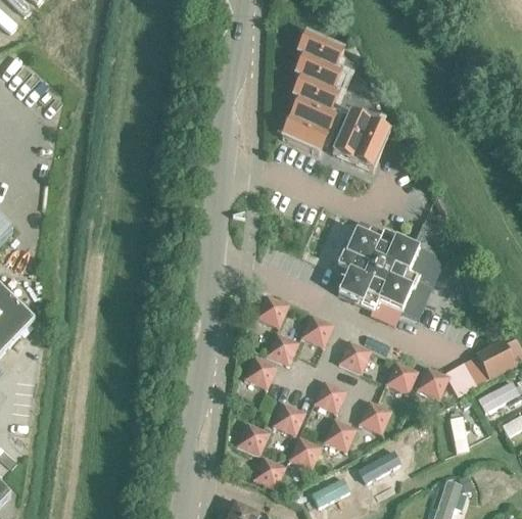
[(298,101),(281,139),(319,155),(337,114),(331,111),(339,92),(333,90),(342,71),(336,67),(344,50),(306,33),(297,55),(303,57),(295,77),(301,80),(292,98),(298,101)]
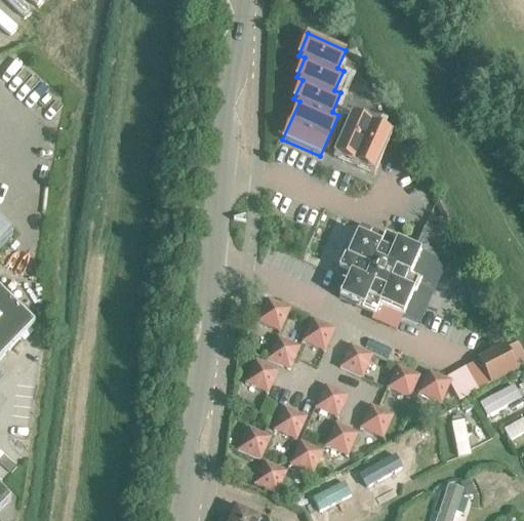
[(357,44),(349,49),(355,61),(363,55),(357,44)]
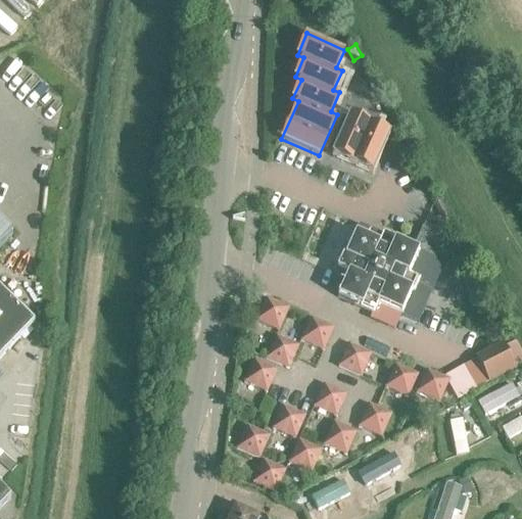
[(349,116),(331,155),(373,175),(390,136),(349,116)]
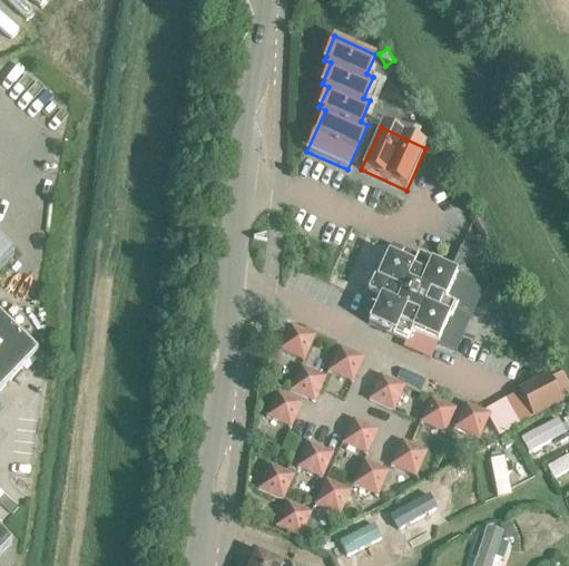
[(0,238),(0,266),(15,252),(0,238)]
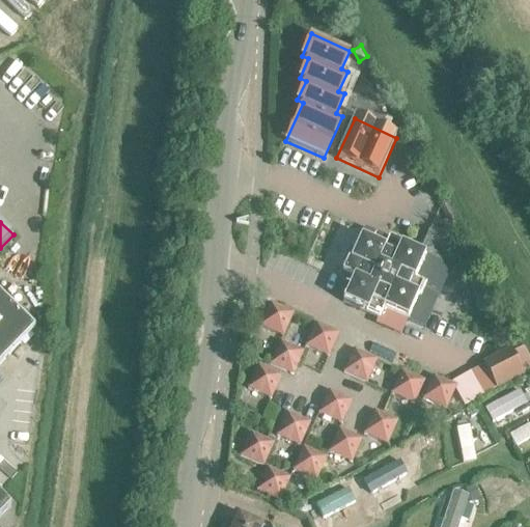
[(354,276),(343,300),(379,315),(377,321),(401,331),(407,317),(425,326),(435,305),(451,266),(443,261),(453,239),(430,227),(419,251),(365,227),(345,273),(354,276)]
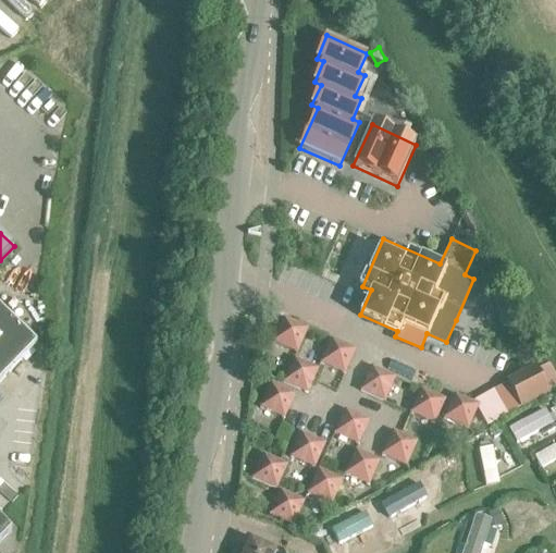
[(0,379),(37,342),(0,306),(0,379)]
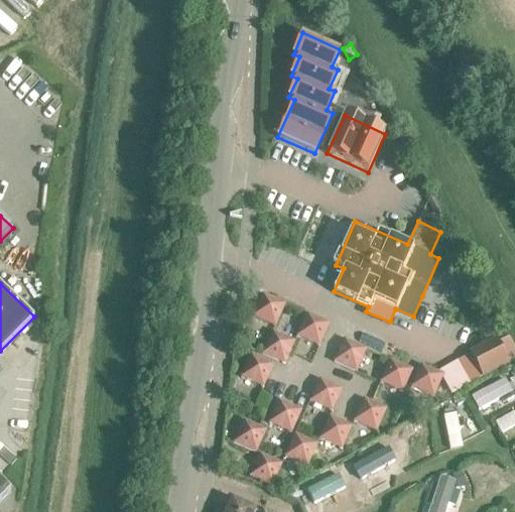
[(252,314),(274,325),(284,302),(262,293),(252,314)]
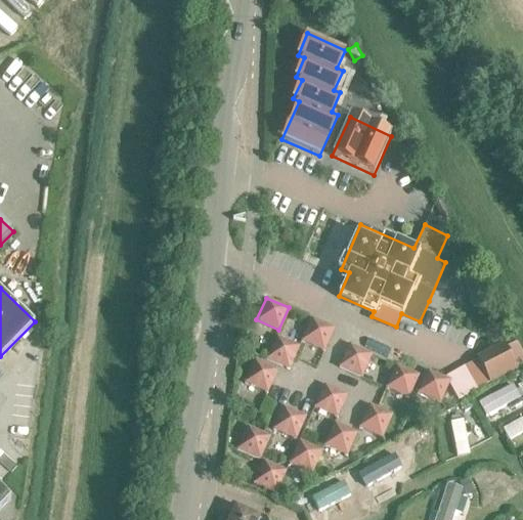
[(300,339),(323,349),(330,335),(333,327),(310,317),(300,339)]
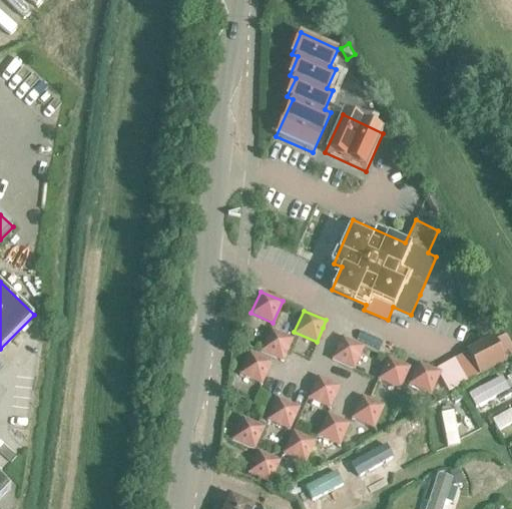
[(261,350),(282,359),(292,337),(271,328),(261,350)]
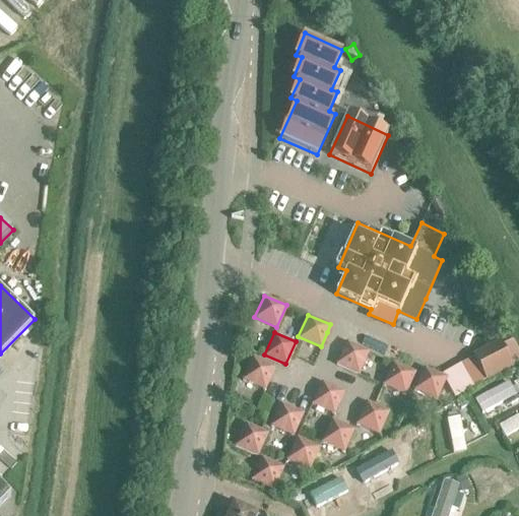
[(336,363),(359,373),(369,351),(345,340),(336,363)]
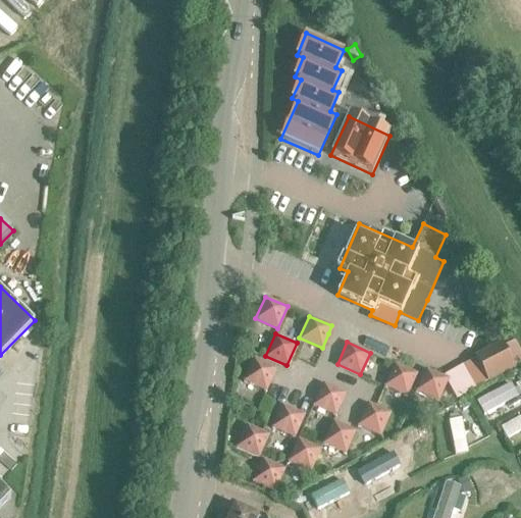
[(476,356),(489,379),(515,367),(502,343),(492,348),(476,356)]
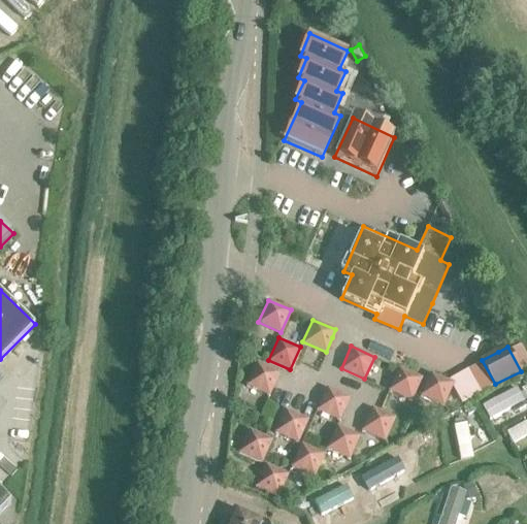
[(482,360),(468,368),(482,391),(495,384),(482,360)]
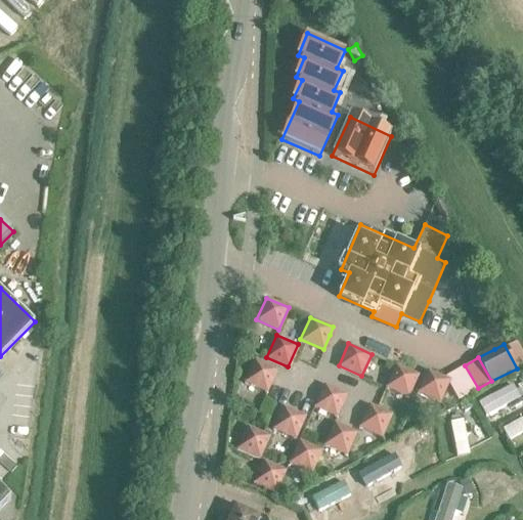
[(245,381),(266,391),(276,369),(254,358),(245,381)]
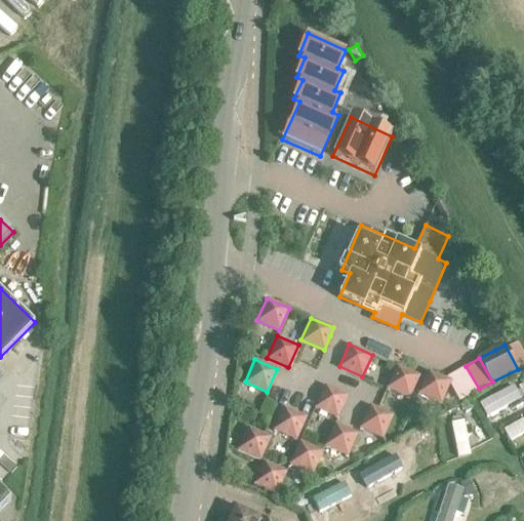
[(386,388),(408,397),(418,374),(396,365),(386,388)]
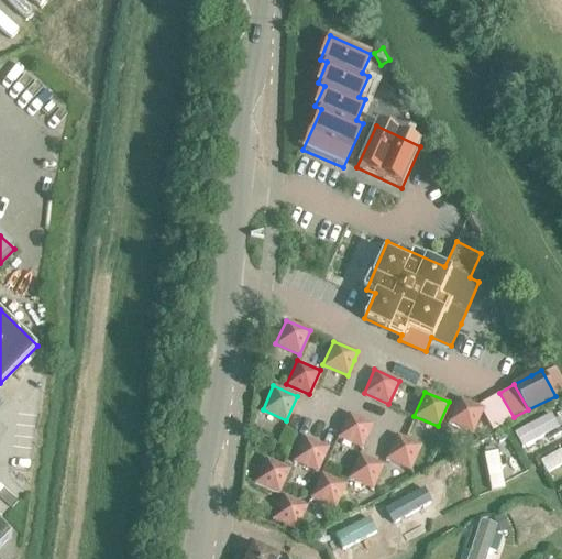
[(449,422),(473,433),(484,408),(460,398),(449,422)]
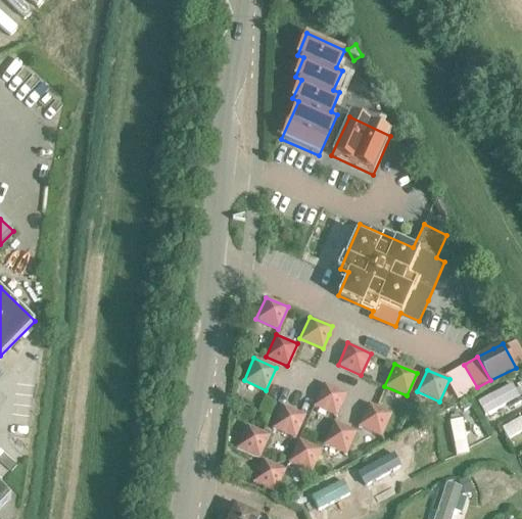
[(511,380),(477,398),(485,412),(487,411),(488,414),(496,410),(494,407),(519,393),(511,380)]
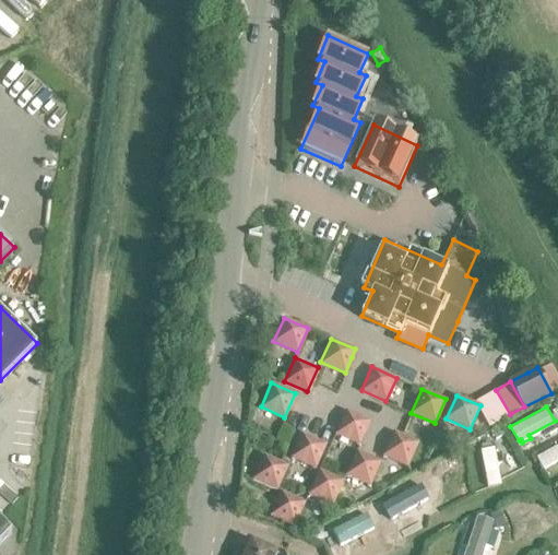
[(334,434),(358,445),(369,420),(345,409),(334,434)]
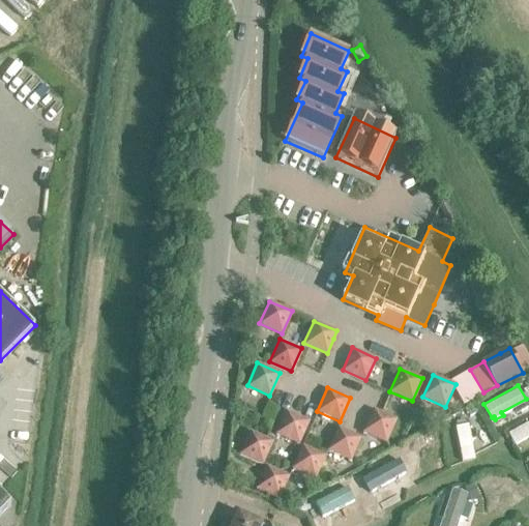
[(474,403),(467,407),(470,413),(478,409),(474,403)]
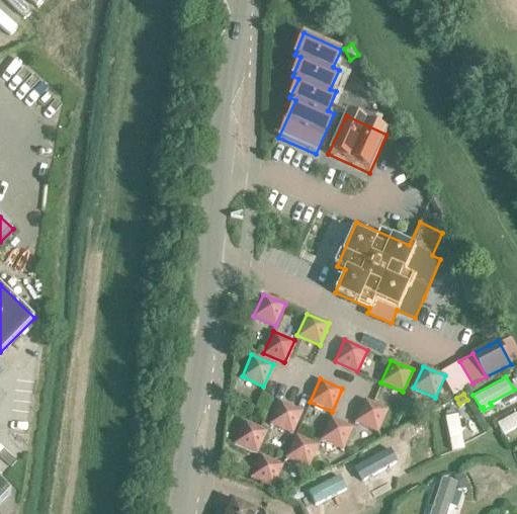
[(354,421),(376,431),(386,409),(364,399),(354,421)]
